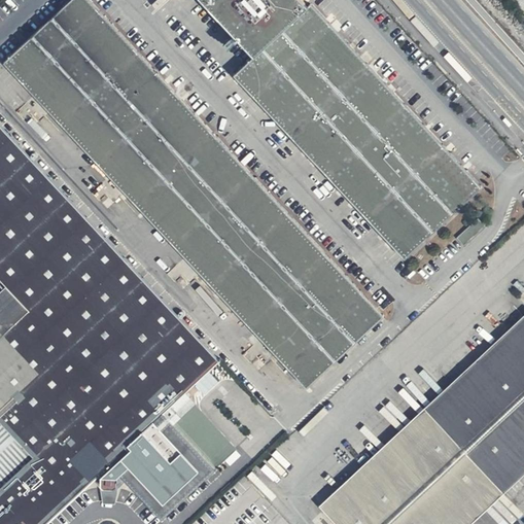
[(380,321),(83,0),(67,0),(3,63),(302,388),(380,321)]
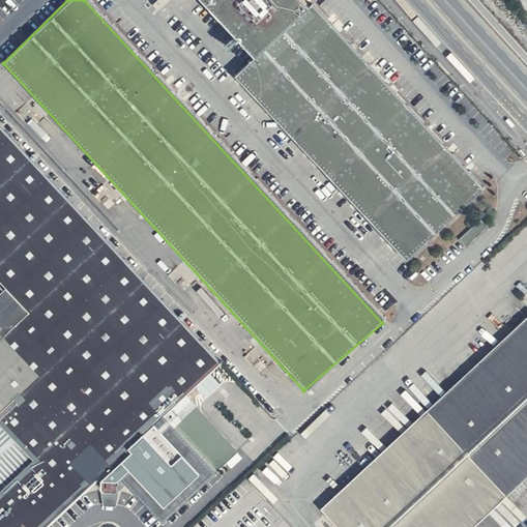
[(199,0),(253,56),(232,77),(405,261),(482,192),(478,186),(313,9),(309,5),(306,6),(300,0),(199,0)]
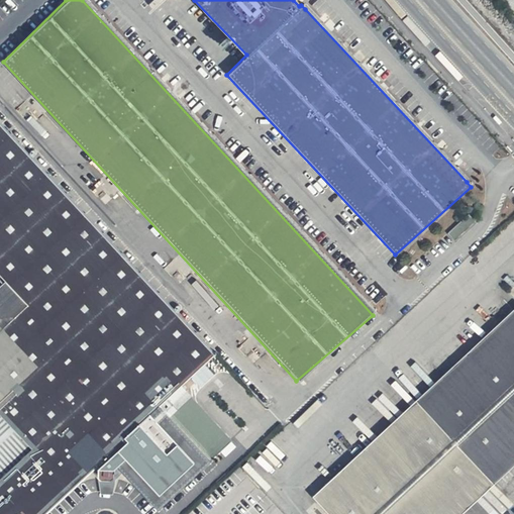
[(0,281),(2,283),(0,285),(0,513),(43,513),(95,468),(94,477),(97,481),(105,482),(110,481),(111,477),(112,472),(114,469),(153,512),(228,443),(190,399),(185,393),(170,407),(163,400),(213,356),(0,124),(0,281)]
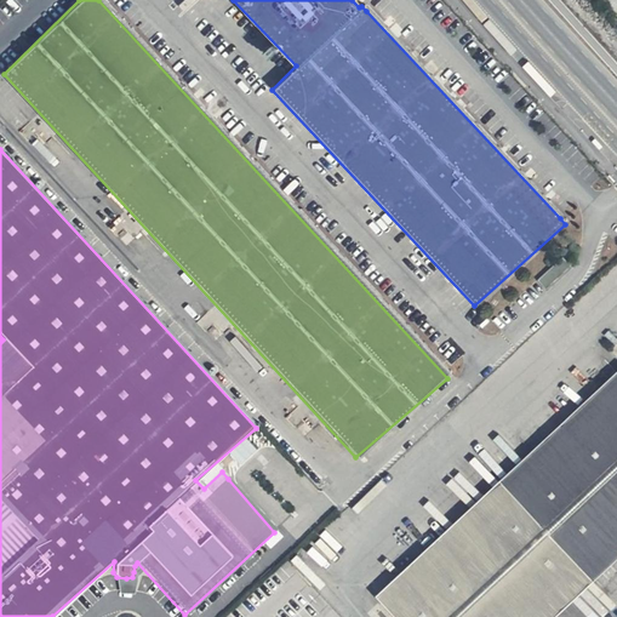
[(567,269),(560,260),(535,283),(542,291),(567,269)]
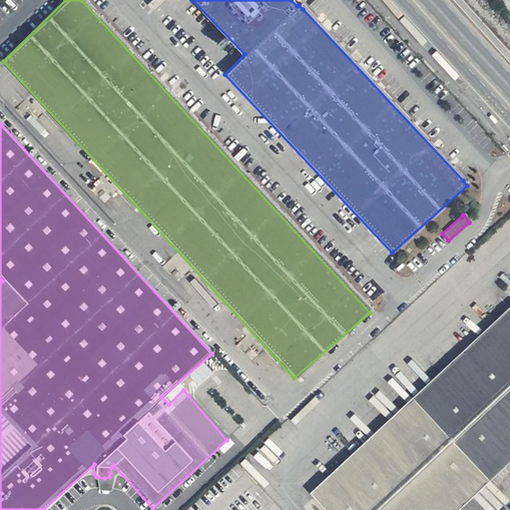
[(509,307),(308,495),(321,509),(459,509),(509,462),(509,307)]
